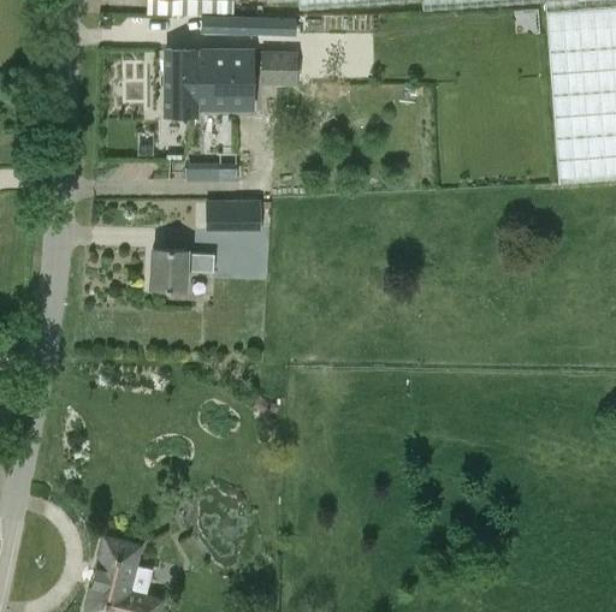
[(558,184),(615,179),(615,0),(264,0),(264,3),(295,0),(295,11),(419,3),(419,7),(419,12),(544,4),(558,184)]
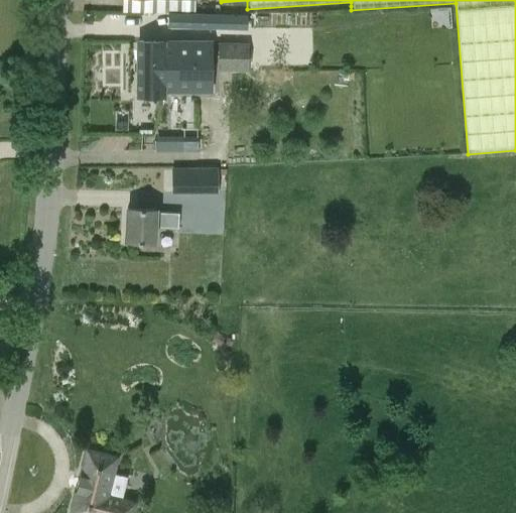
[(220,15),(195,14),(187,14),(186,30),(241,32),(241,16),(220,15)]
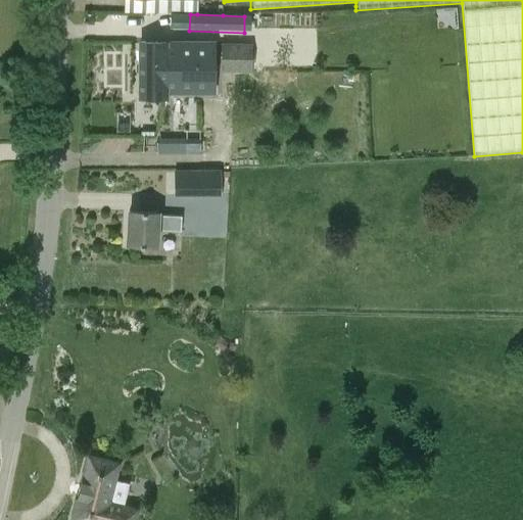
[(260,18),(260,28),(271,28),(271,18),(260,18)]
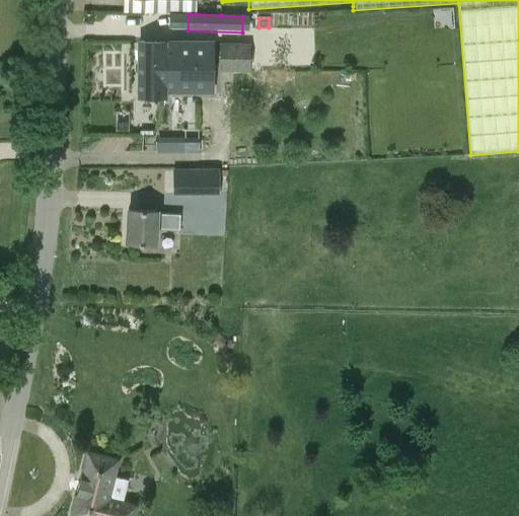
[(139,44),(138,99),(164,99),(164,93),(211,94),(212,45),(139,44)]
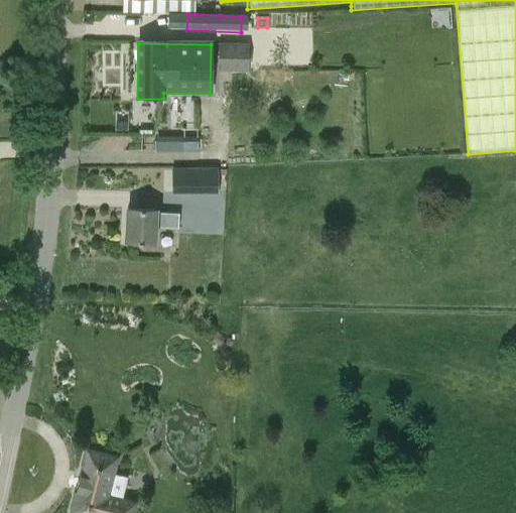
[(248,45),(218,44),(217,73),(248,73),(248,45)]
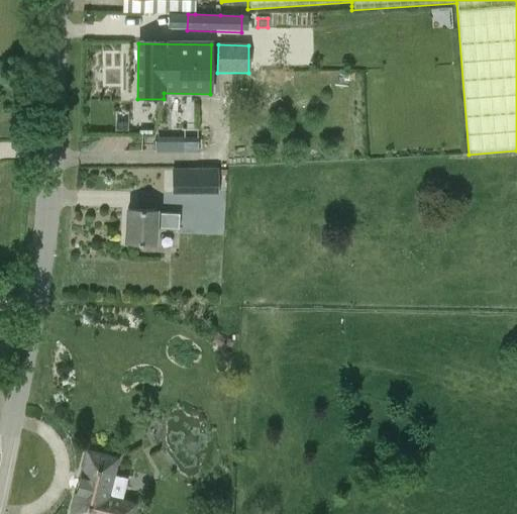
[(263,61),(273,61),(273,52),(263,52),(263,61)]
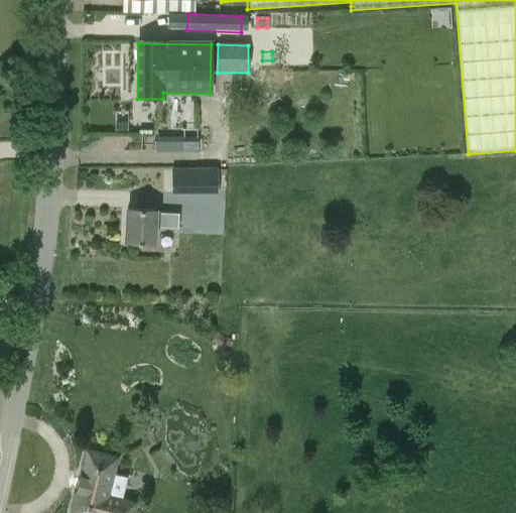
[(155,154),(182,154),(182,139),(155,140),(155,154)]
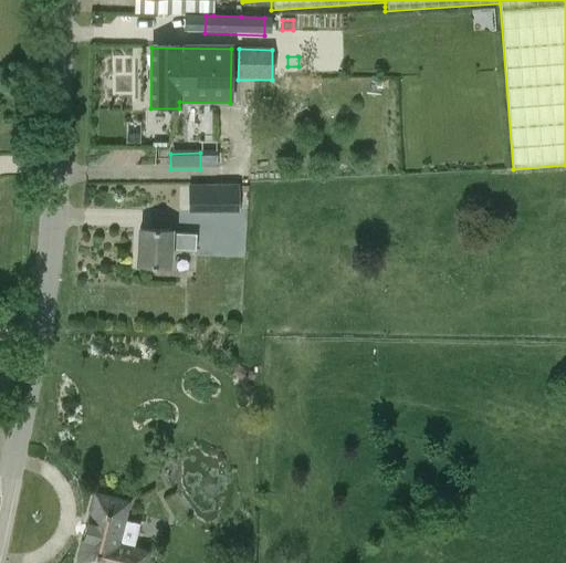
[(201,211),(201,185),(182,186),(184,211),(201,211)]
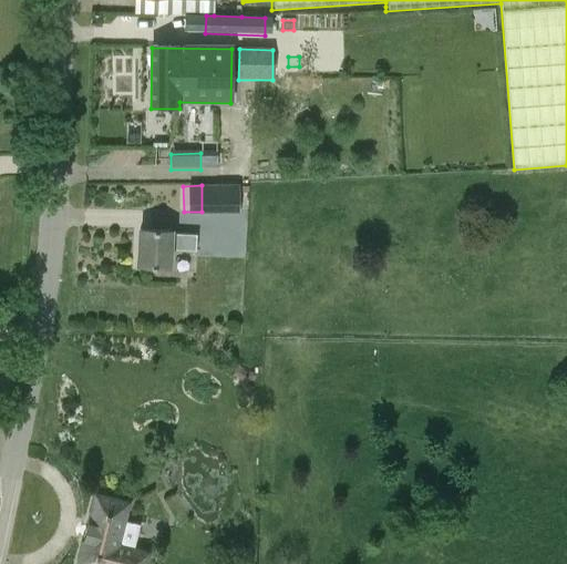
[(195,253),(196,236),(172,235),(172,233),(140,232),(138,267),(169,269),(171,252),(195,253)]
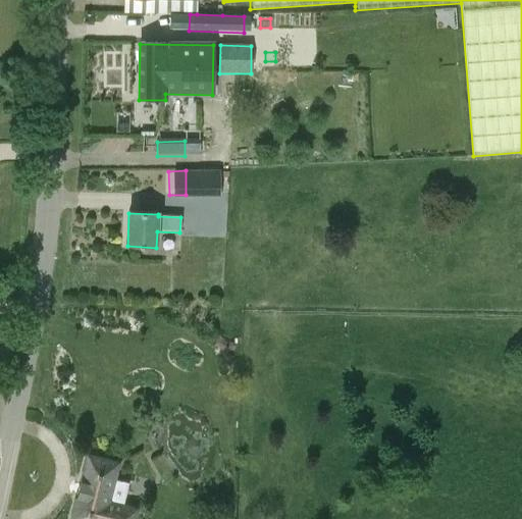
[(134,518),(136,512),(107,505),(117,466),(88,459),(82,483),(80,483),(75,500),(77,501),(72,518),(134,518)]
